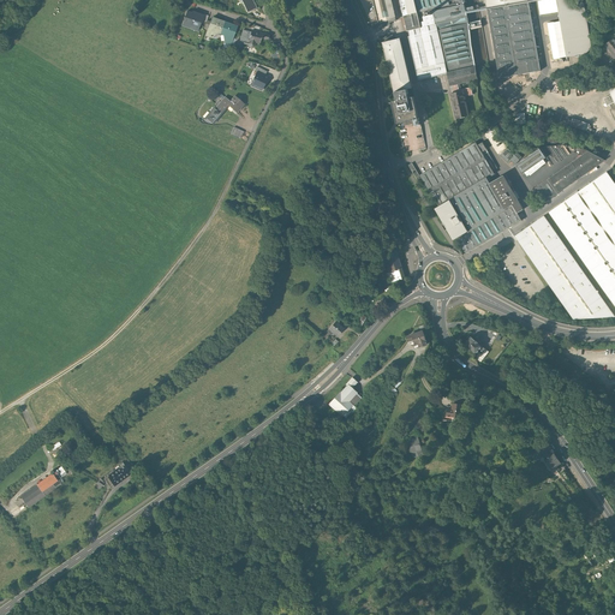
[(252,0),(240,0),(248,12),(255,9),(252,5),(255,4),(252,0)]
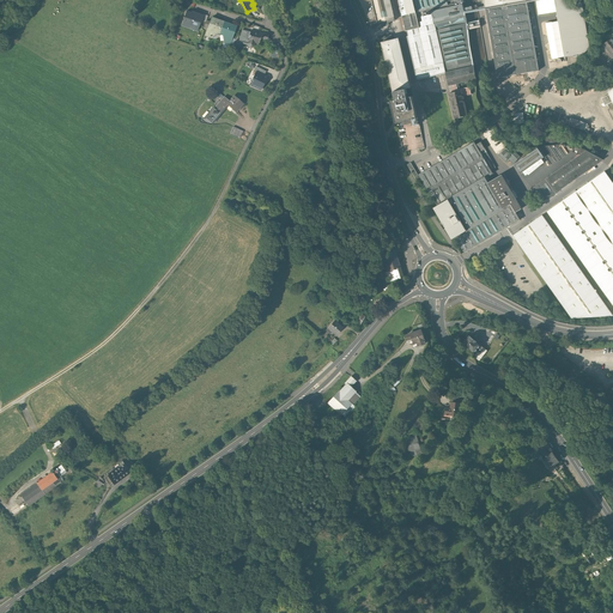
[(387,23),(394,20),(389,0),(370,0),(376,23),(374,24),(375,29),(388,25),(387,23)]
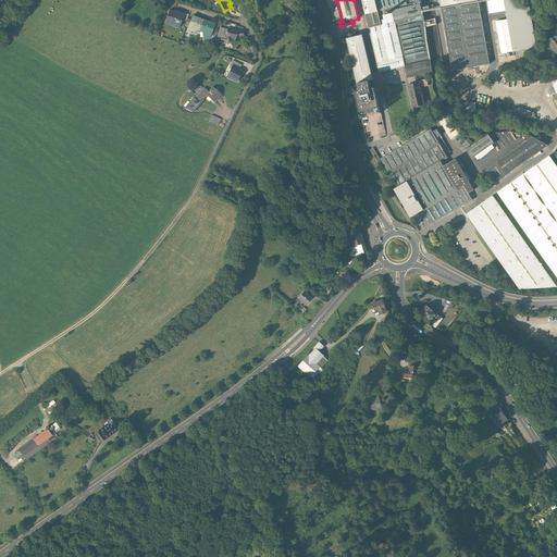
[(424,104),(421,87),(428,86),(426,79),(416,82),(415,76),(433,72),(425,45),(424,28),(424,19),(419,0),(361,0),(368,27),(369,27),(371,34),(370,34),(379,73),(405,67),(407,78),(409,77),(411,85),(408,85),(412,108),(424,104)]
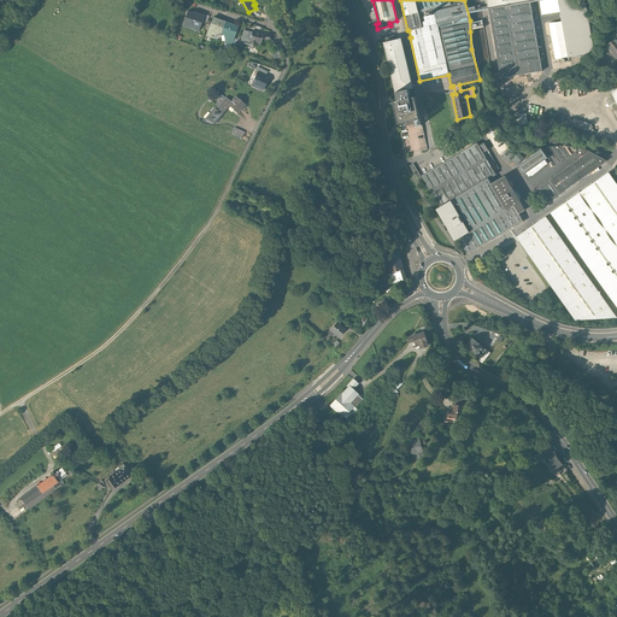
[(487,0),(501,78),(542,71),(530,0),(529,0),(487,0)]
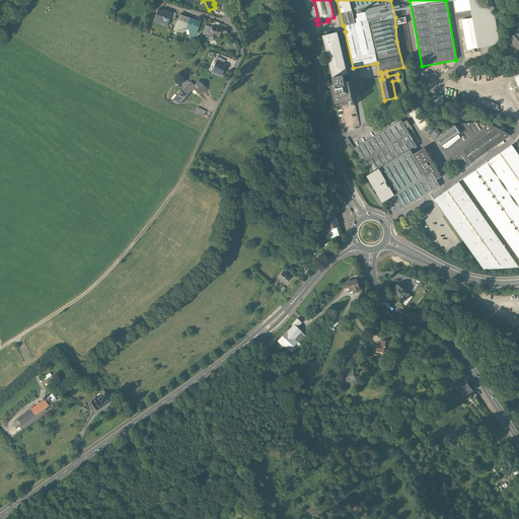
[(471,10),(478,49),(494,46),(500,41),(493,3),(487,4),(486,0),(454,0),(456,13),(471,10)]
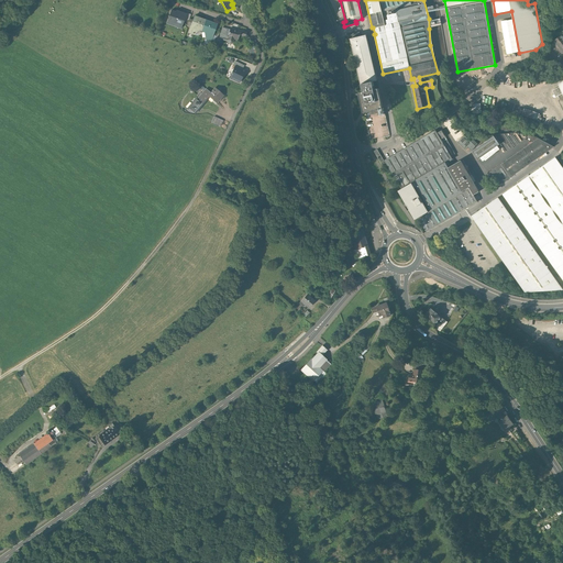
[(184,23),(187,14),(176,11),(176,12),(172,11),(166,24),(181,30),(184,23)]
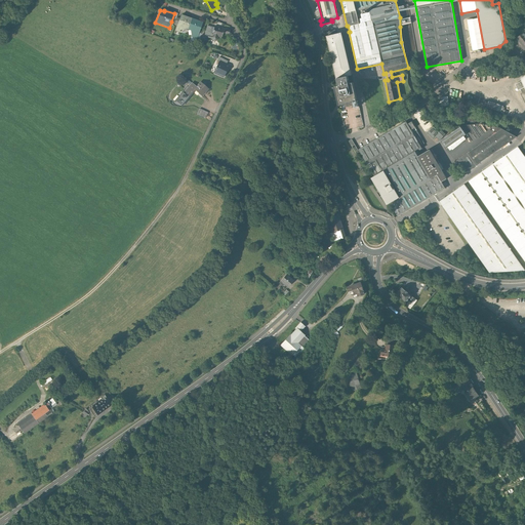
[(202,26),(203,23),(180,15),(179,19),(176,27),(175,32),(180,34),(186,30),(191,31),(192,37),(197,39),(199,33),(202,26)]
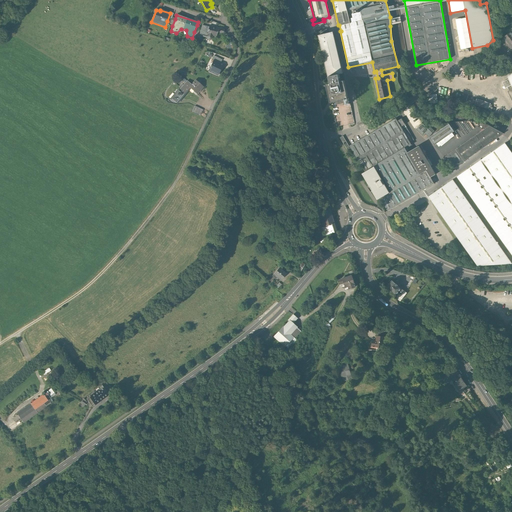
[(209,28),(202,26),(200,35),(199,35),(198,35),(197,35),(196,36),(196,37),(196,38),(197,39),(197,40),(198,40),(199,40),(200,40),(201,40),(201,39),(202,38),(202,37),(207,39),(207,40),(208,41),(209,41),(211,41),(212,41),(212,40),(213,39),(213,38),(213,36),(216,37),(217,33),(222,34),(224,30),(210,26),(209,28)]
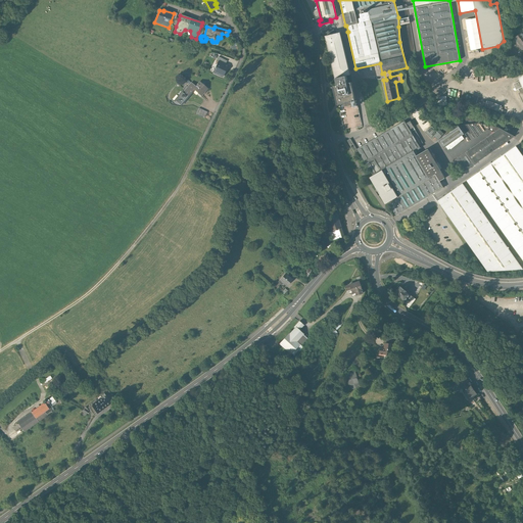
[(333,31),(322,33),(323,38),(325,37),(334,79),(335,79),(337,85),(337,86),(333,87),(337,105),(355,101),(351,83),(347,84),(346,81),(347,81),(346,77),(349,76),(339,33),(334,35),(333,31)]
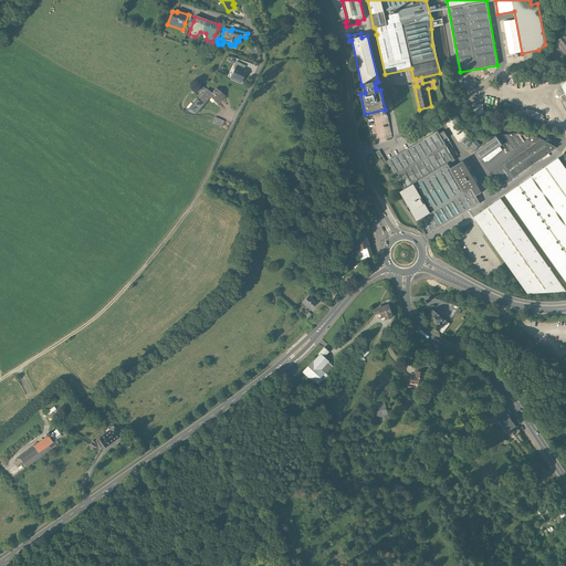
[(243,70),(236,65),(230,77),(240,82),(245,71),(243,70)]
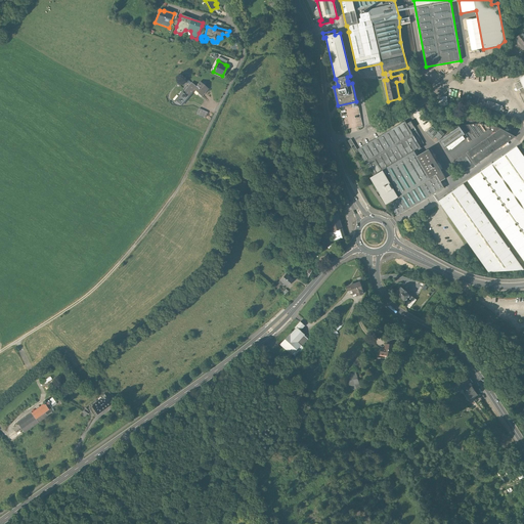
[(523,72),(518,75),(521,81),(515,84),(518,90),(520,89),(521,92),(519,93),(523,102),(523,72)]
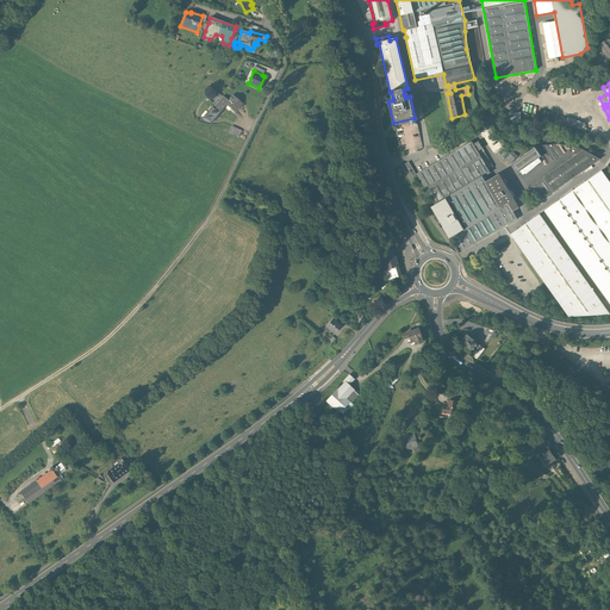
[(210,125),(225,106),(228,103),(222,97),(201,118),(210,125)]
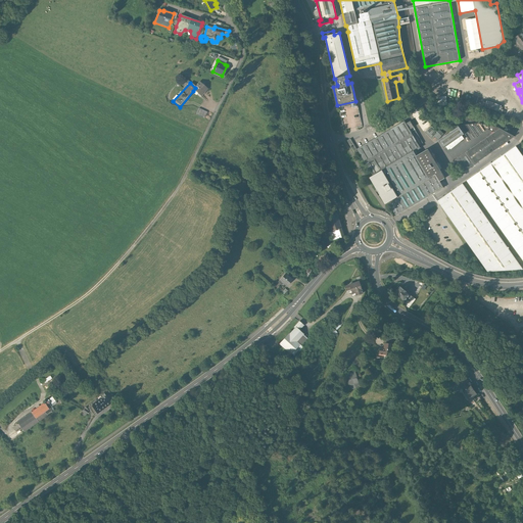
[(193,91),(200,97),(207,89),(200,83),(195,88),(193,91)]
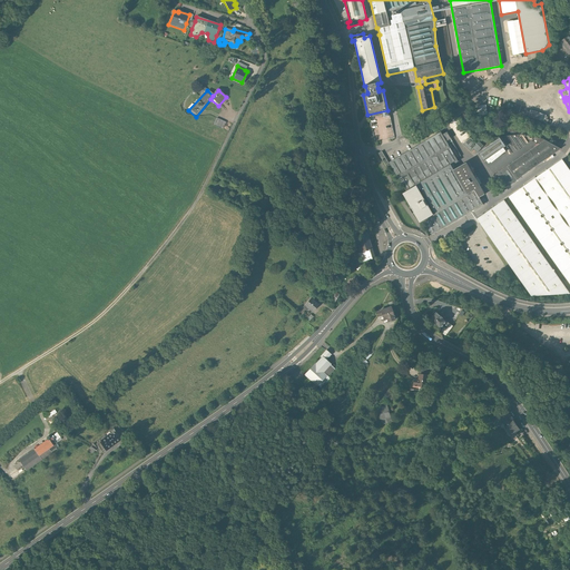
[(485,104),(475,105),(477,115),(485,114),(485,104)]
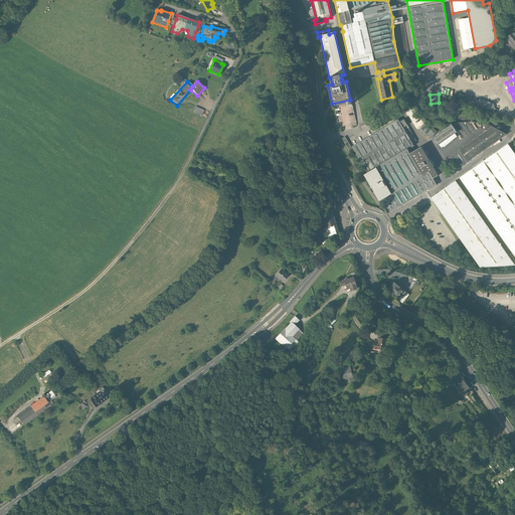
[(494,105),(479,100),(477,106),(492,111),(494,105)]
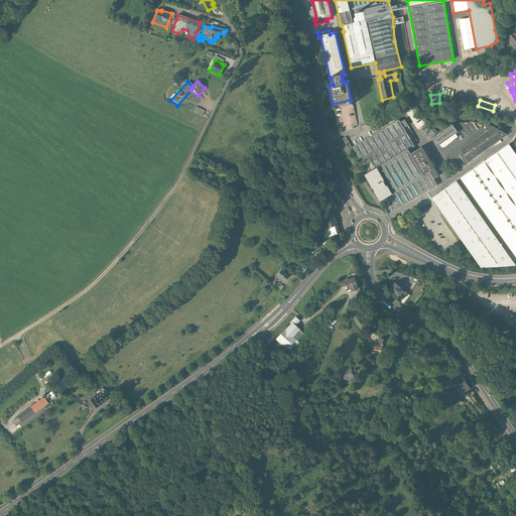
[(494,111),(505,116),(508,110),(497,105),(494,111)]
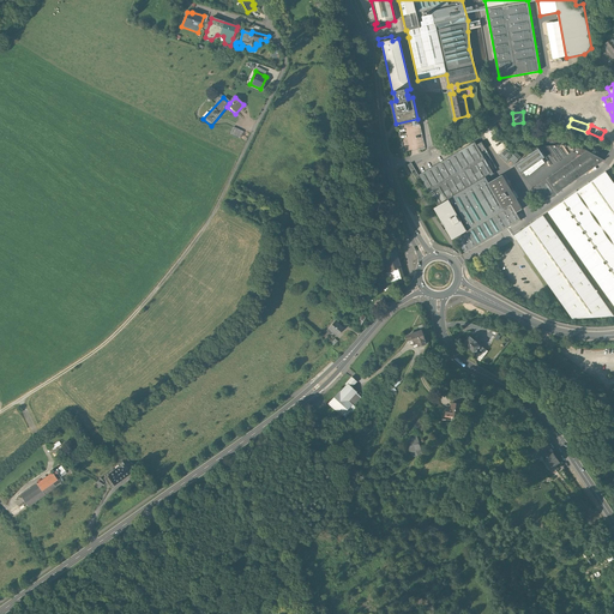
[(244,133),(234,127),(230,134),(241,139),(244,133)]
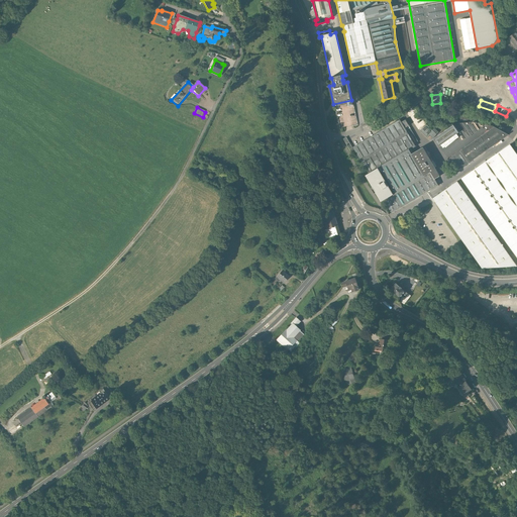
[(426,124),(414,107),(407,112),(419,129),(427,137),(430,135),(433,138),(438,132),(434,128),(432,130),(426,124)]
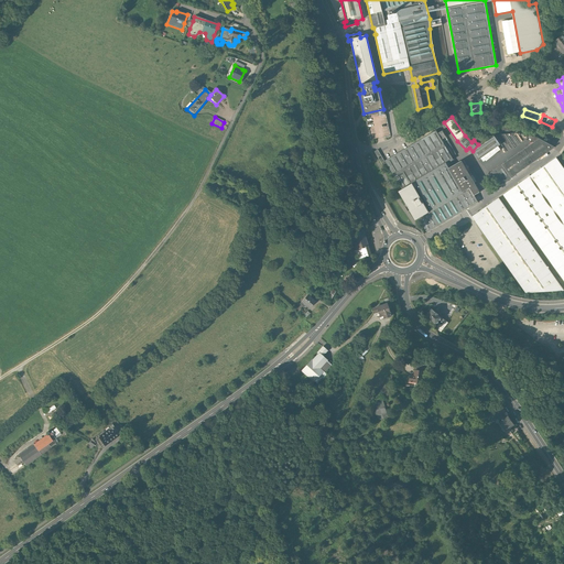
[(402,190),(412,184),(429,213),(419,218),(427,232),(478,203),(474,196),(480,192),(462,161),(451,167),(448,163),(454,160),(452,158),(456,154),(443,131),(437,133),(436,131),(384,162),(378,150),(375,152),(383,167),(388,165),(402,190)]
